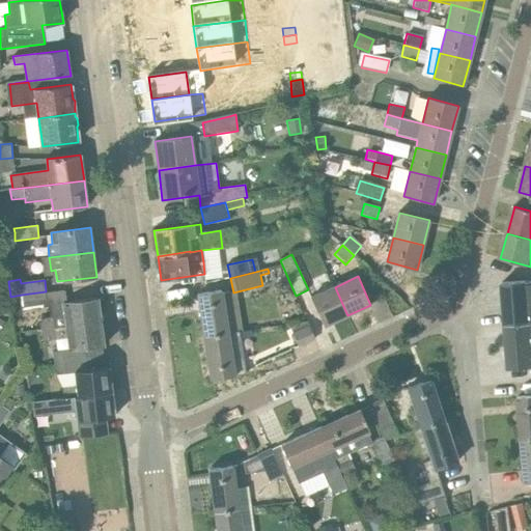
[(530,324),(530,280),(526,281),(502,283),(505,327),(530,324)]
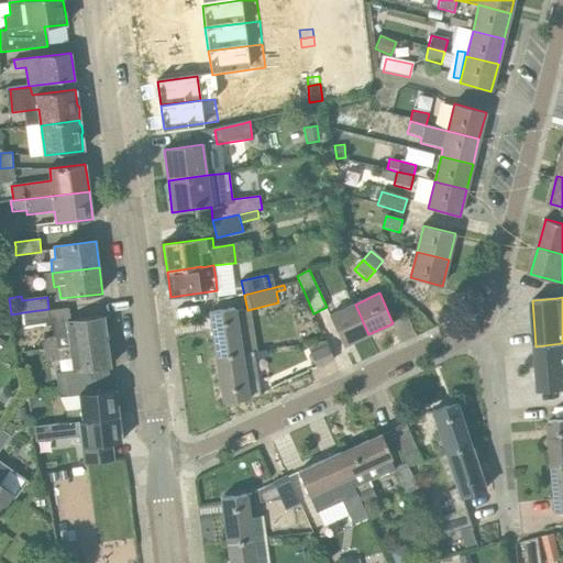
[(343,345),(368,334),(355,305),(329,316),(343,345)]
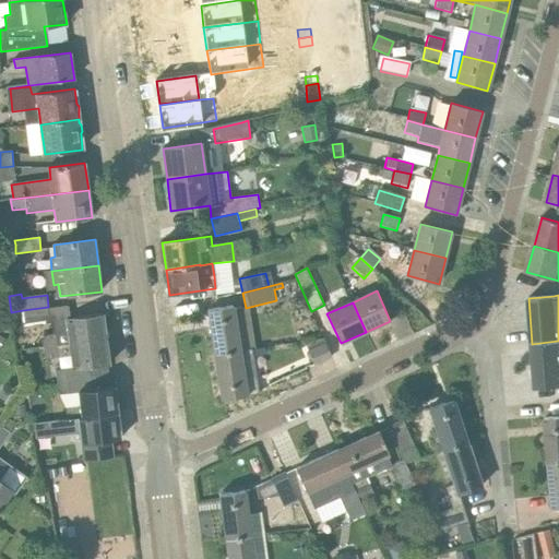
[(44,347),(106,340),(103,314),(69,319),(68,305),(48,307),(23,310),(25,323),(50,320),(52,319),(54,321),(55,334),(43,336),(44,347)]
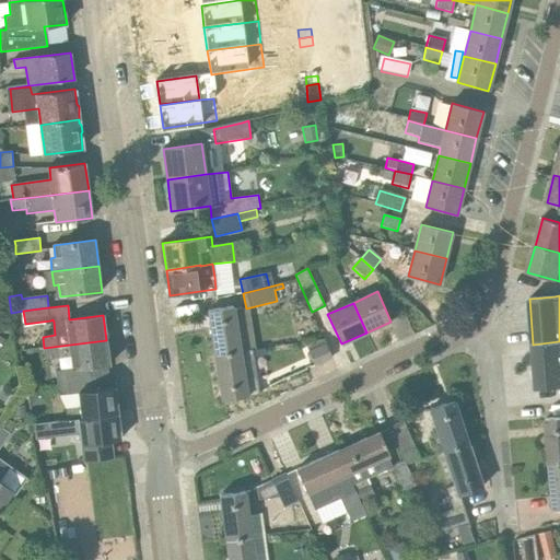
[(216,356),(241,351),(234,306),(208,311),(216,356)]
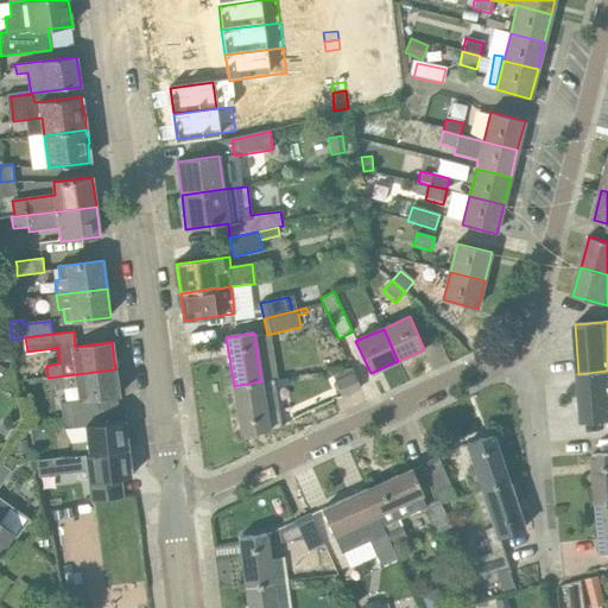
[(78,386),(81,400),(61,403),(62,417),(99,411),(96,399),(119,396),(115,369),(48,378),(50,391),(78,386)]
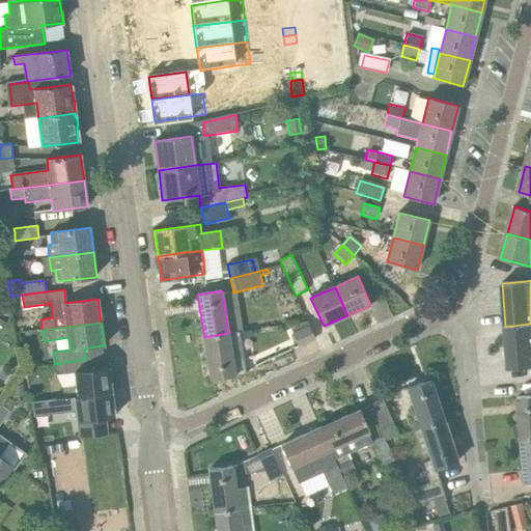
[(298,347),(315,340),(307,323),(288,326),(298,347)]
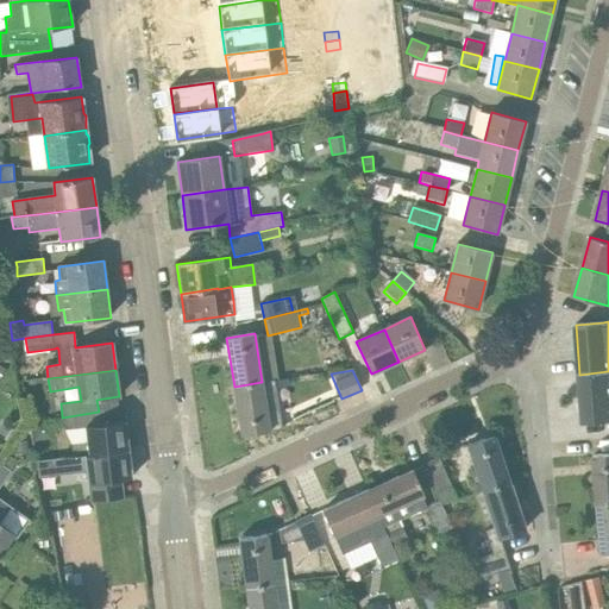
[(608,371),(579,375),(583,424),(608,421),(608,371)]
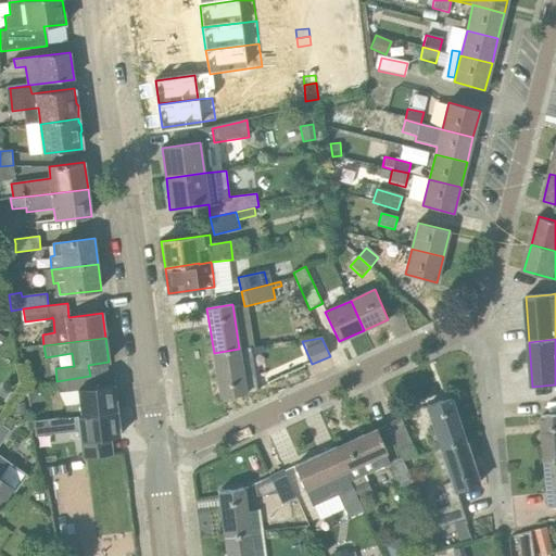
[(239,349),(214,353),(220,397),(245,393),(257,393),(251,348),(239,349)]
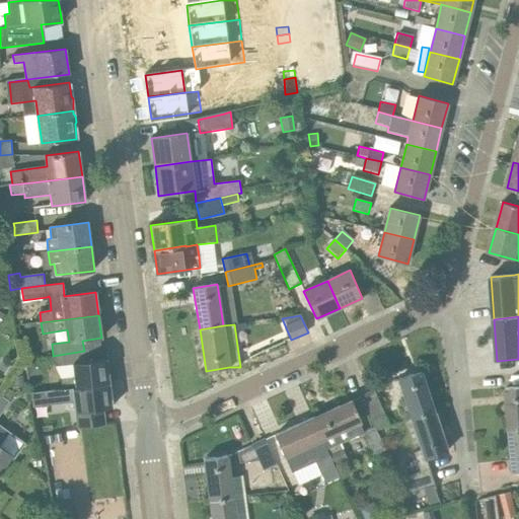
[(39,357),(36,345),(28,346),(30,358),(39,357)]
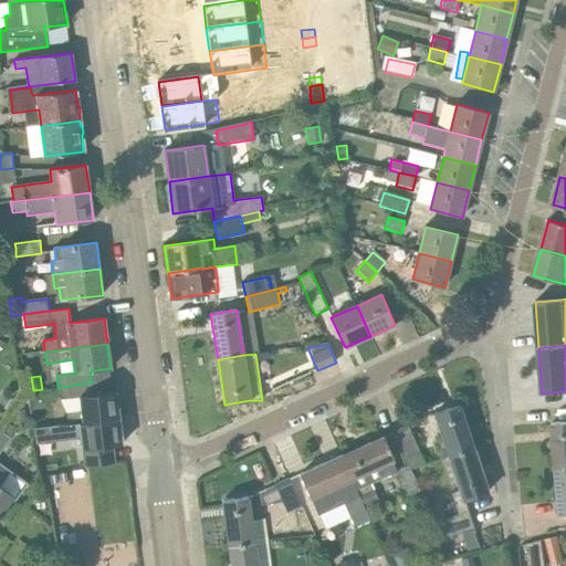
[(93,395),(92,383),(58,388),(60,401),(80,398),(82,409),(66,411),(67,425),(83,422),(118,418),(115,391),(93,395)]
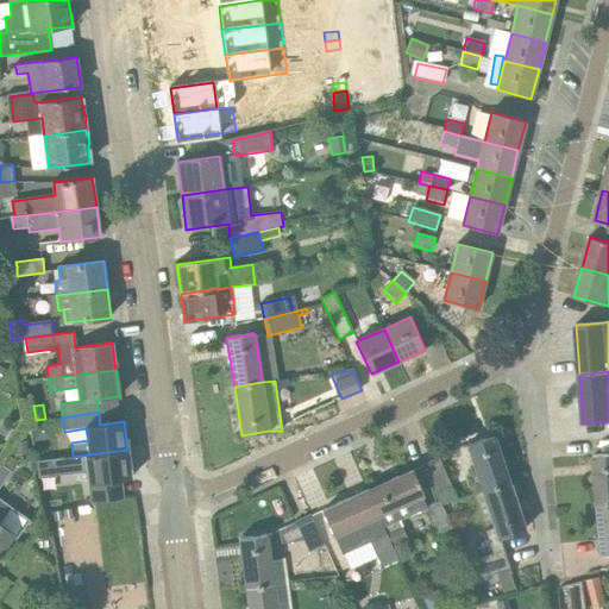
[(484,491),(509,483),(494,435),(468,445),(484,491)]
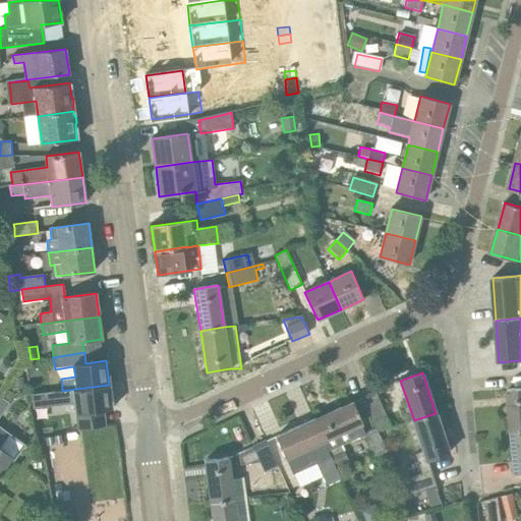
[(23,388),(22,378),(11,379),(12,389),(23,388)]
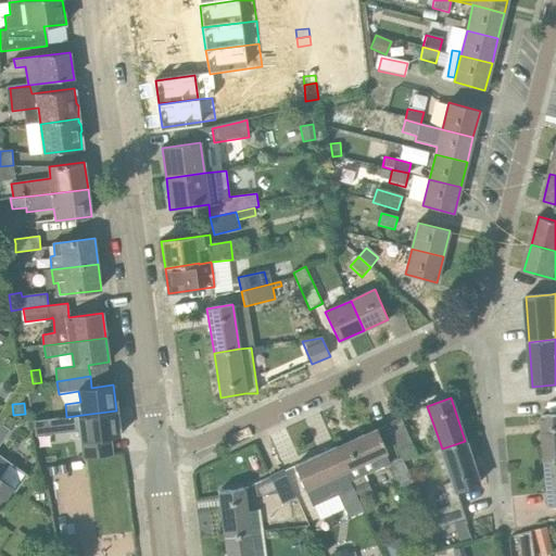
[(118,422),(116,411),(81,415),(66,417),(33,421),(36,437),(80,431),(84,458),(116,454),(113,438),(121,437),(119,432),(121,430),(119,425),(118,422)]
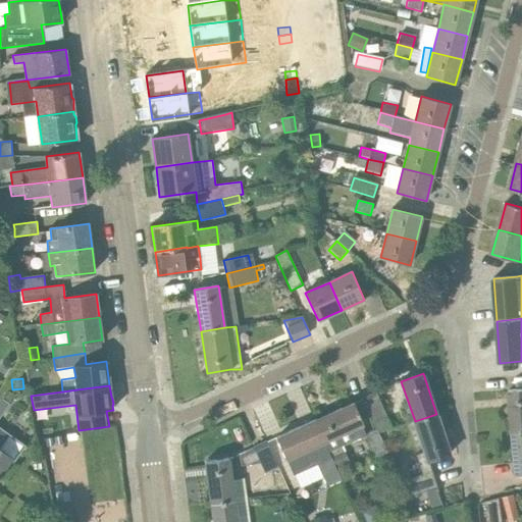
[(521,431),(521,388),(509,390),(513,432),(521,431)]
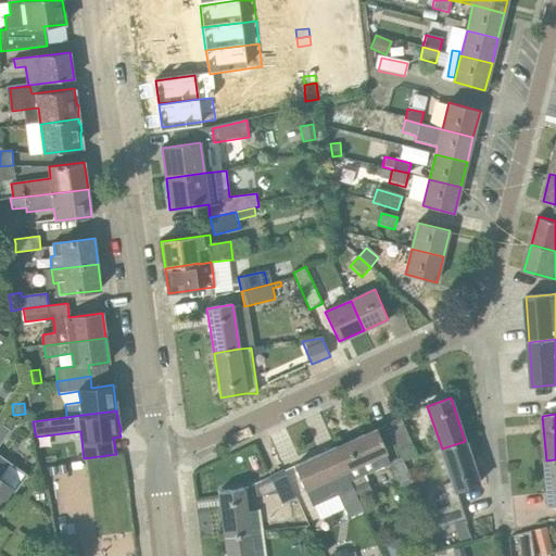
[(0,504),(12,488),(0,480),(0,474),(4,467),(0,464),(0,444),(16,422),(5,415),(0,422),(0,504)]
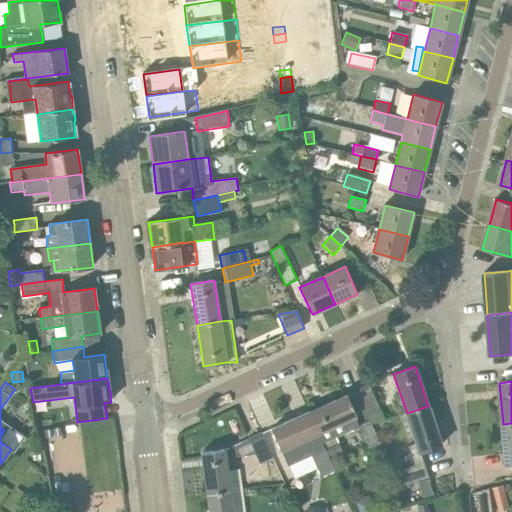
[(356,392),(370,423),(371,426),(384,420),(369,386),(356,392)]
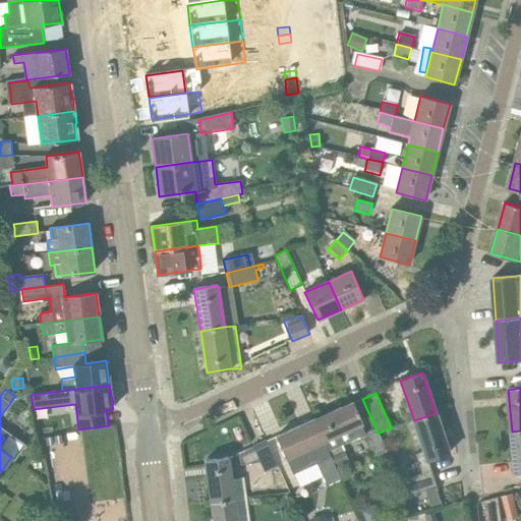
[(314,419),(332,457),(336,467),(337,468),(350,462),(342,445),(365,435),(360,424),(363,423),(353,402),(314,419)]
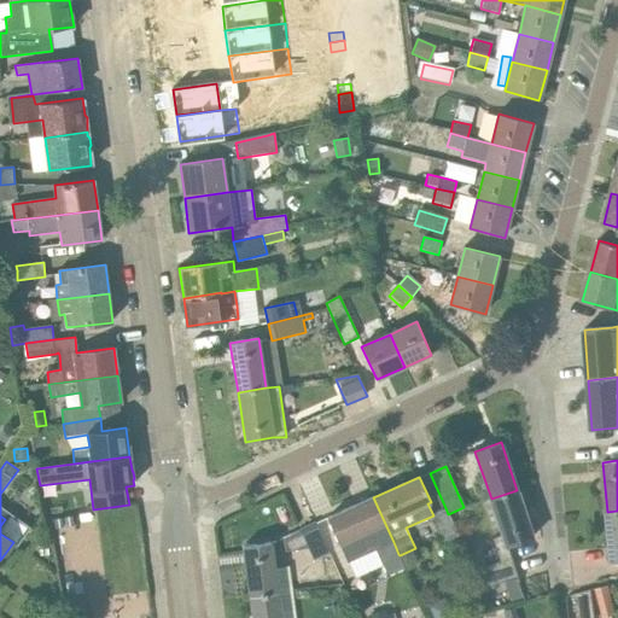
[(517,490),(491,499),(503,535),(494,538),(502,561),(482,567),(489,587),(518,577),(507,546),(532,537),(517,490)]
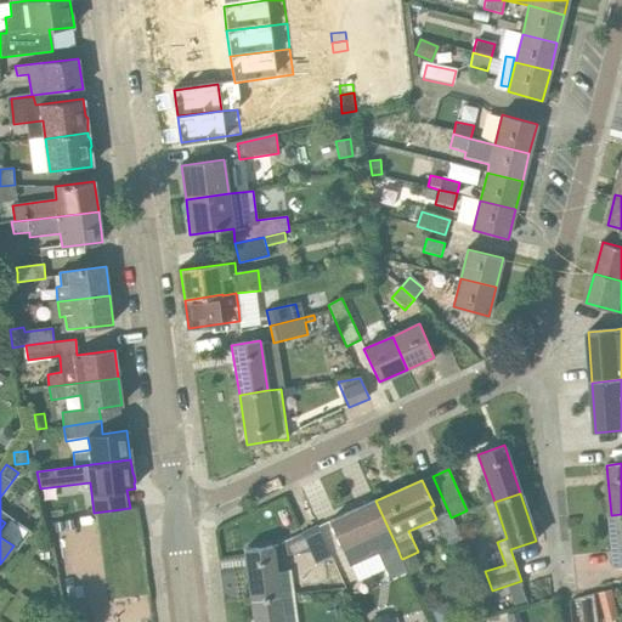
[(383,566),(401,558),(396,546),(375,501),(329,521),(341,548),(350,566),(378,554),(383,566)]
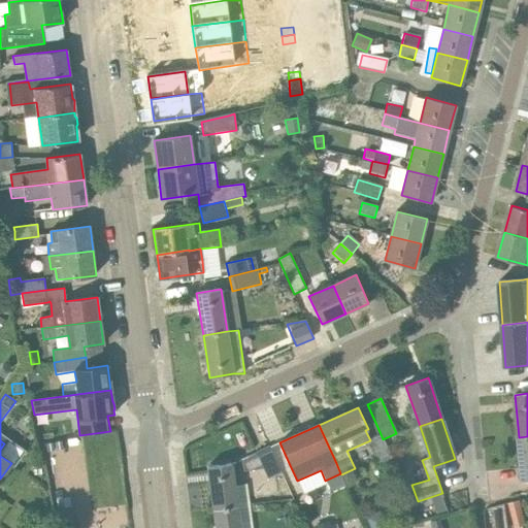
[(391,458),(383,439),(382,436),(370,441),(381,463),(391,458)]
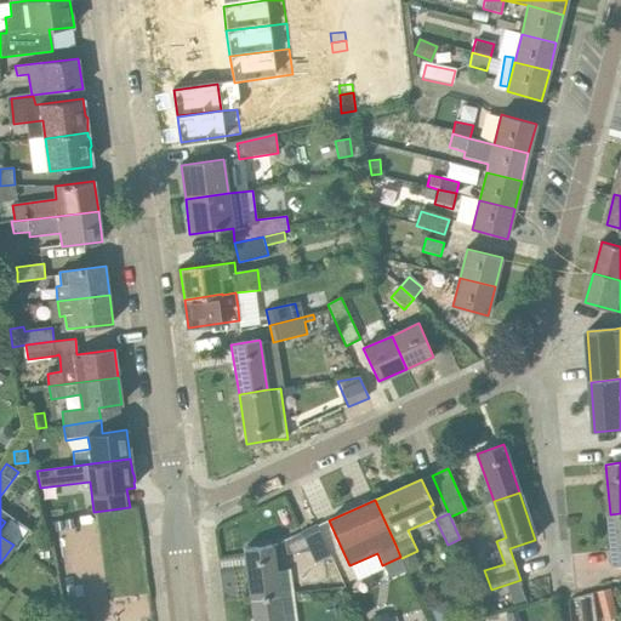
[(620,513),(610,514),(615,565),(620,564),(620,513)]
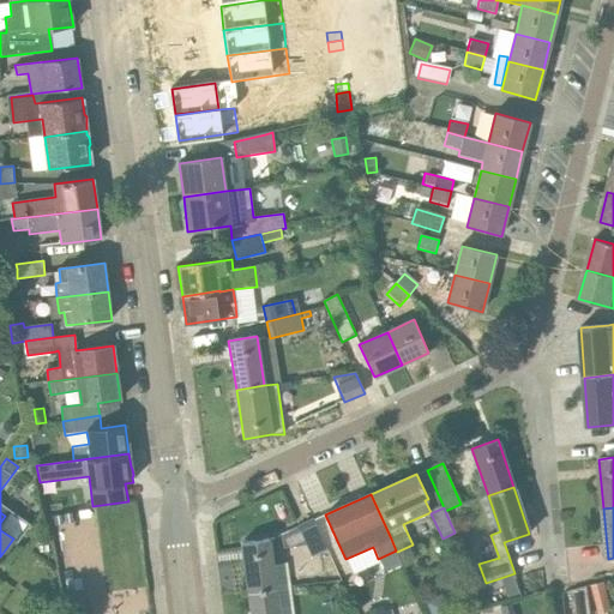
[(317,551),(331,546),(321,521),(307,527),(317,551)]
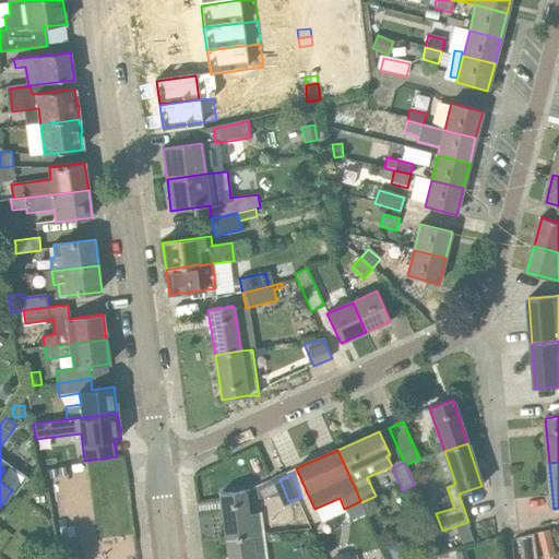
[(226,539),(251,536),(246,491),(219,495),(226,539)]
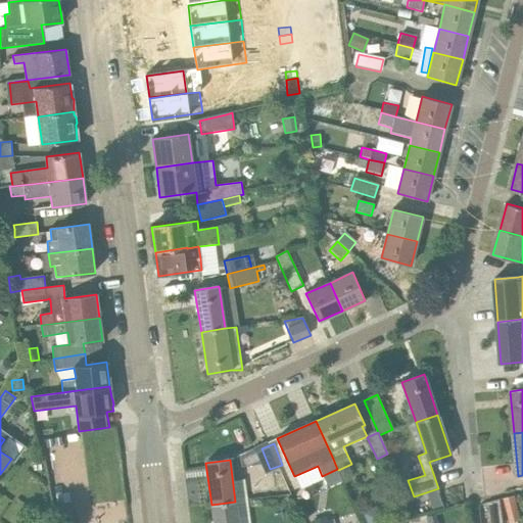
[(436,489),(426,493),(431,509),(441,505),(436,489)]
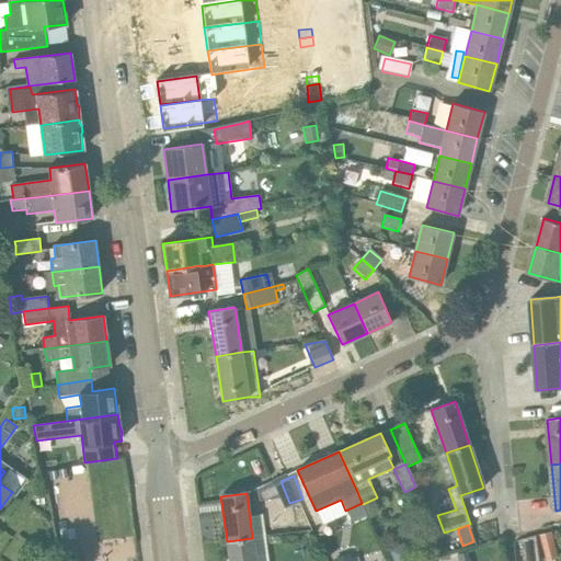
[(546,548),(554,546),(551,531),(541,535),(546,548)]
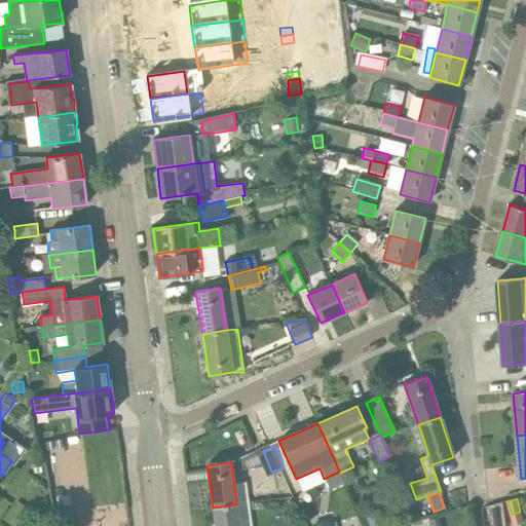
[(491,525),(505,525),(503,503),(489,508),(491,525)]
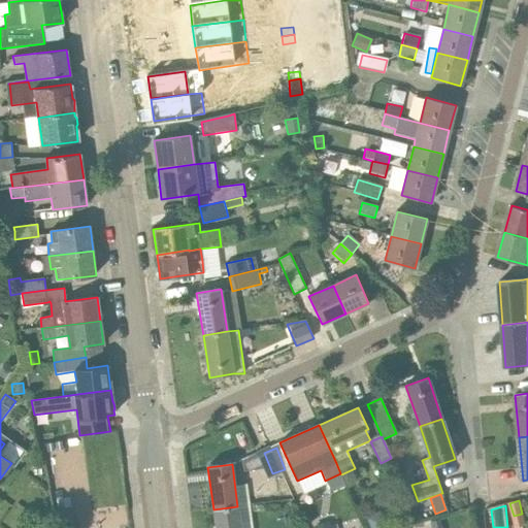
[(239,527),(237,506),(213,509),(216,527),(239,527)]
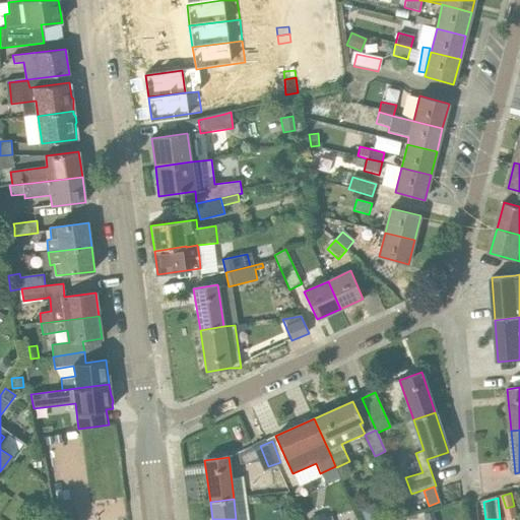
[(375,519),(381,517),(374,503),(361,510),(366,519),(375,519)]
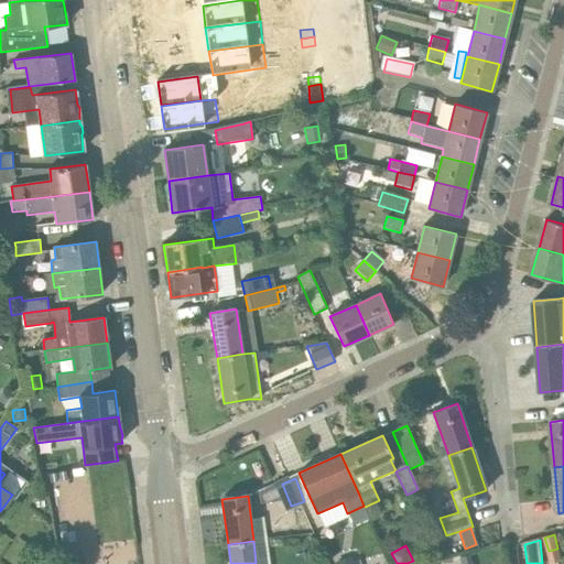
[(557,549),(549,551),(551,563),(552,563),(561,562),(557,549)]
